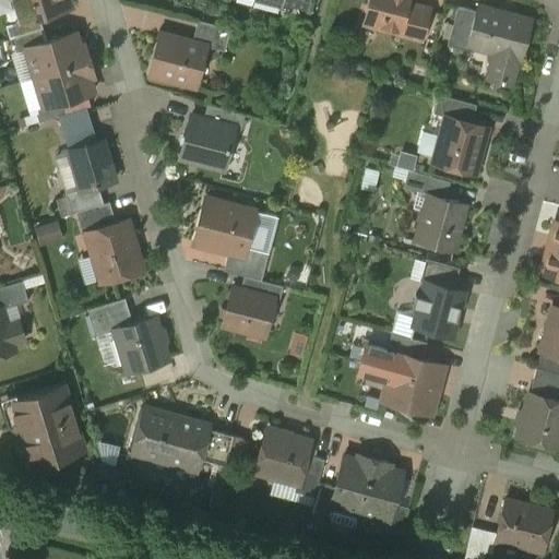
[(69,0),(14,0),(21,20),(21,21),(71,6),(69,0)]
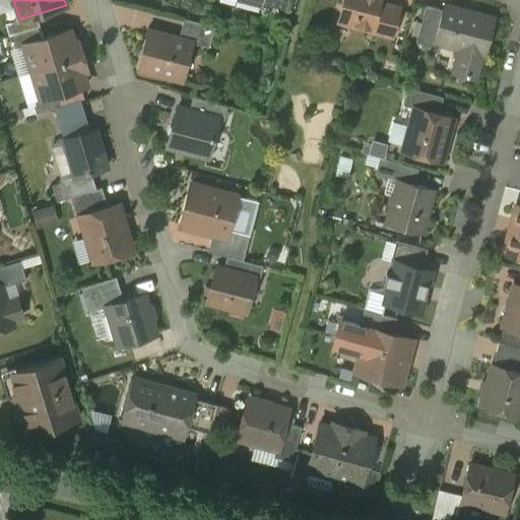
[(288,0),(262,0),(261,3),(286,9),(288,0)]
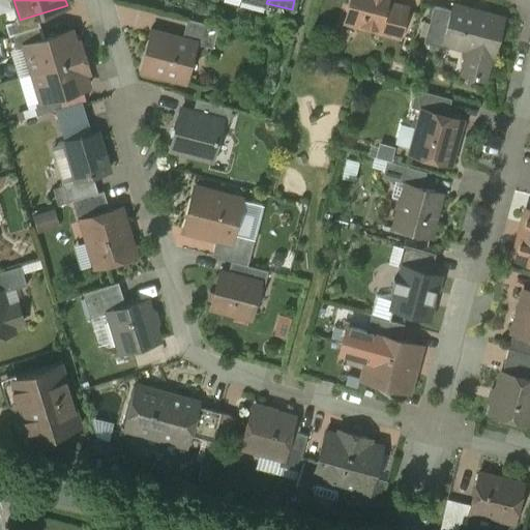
[(386,0),(350,0),(345,22),(360,26),(361,24),(383,29),(390,4),(386,3),(386,0)]
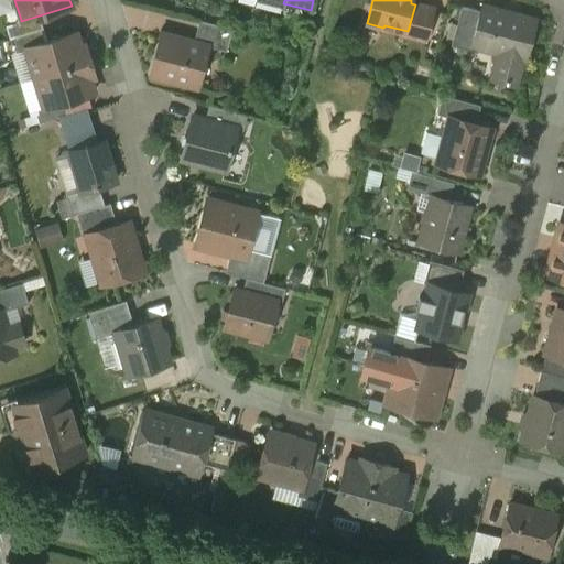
[(436,3),(432,36),(441,38),(446,4),(436,3)]
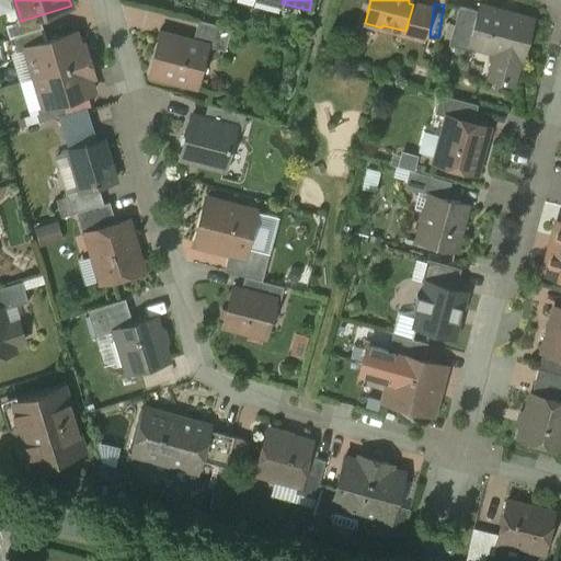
[(534,18),(480,3),(478,9),(468,45),(469,45),(497,53),(490,78),(513,84),(519,58),(523,59),(534,18)]
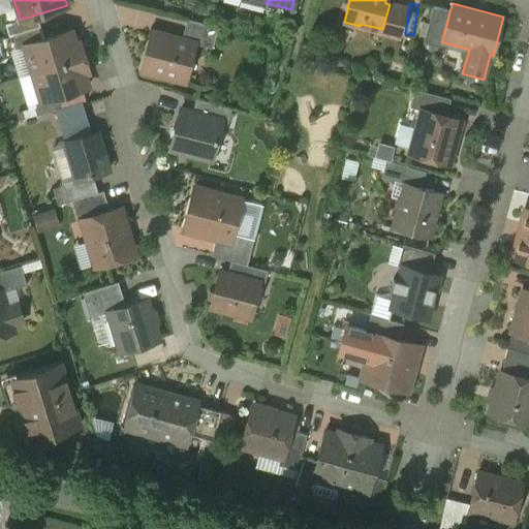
[(407,9),(390,4),(382,29),(401,34),(407,9)]
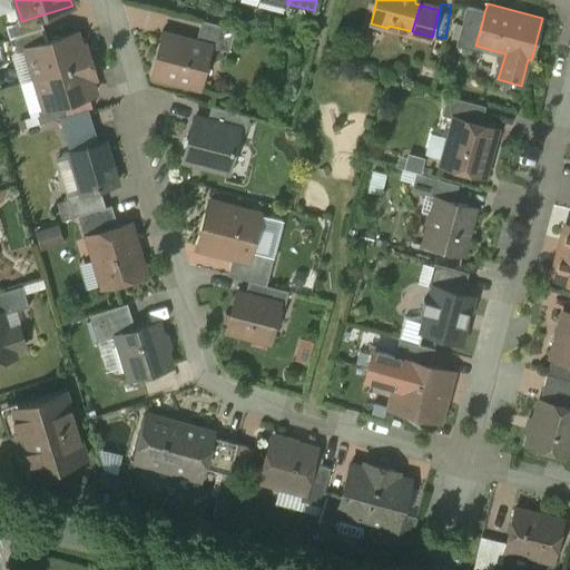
[(467,5),(457,46),(475,50),(477,46),(475,46),(485,9),(467,5)]
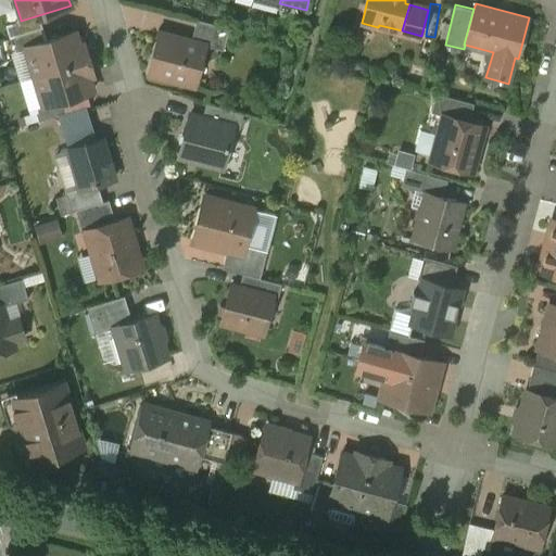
[(39,15),(21,22),(21,21),(21,20),(12,23),(16,36),(40,29),(43,28),(39,15)]
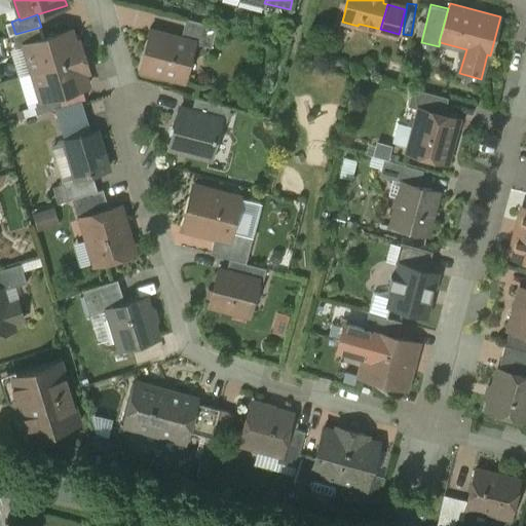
[(217,26),(186,19),(181,38),(194,42),(194,43),(211,47),(217,26)]
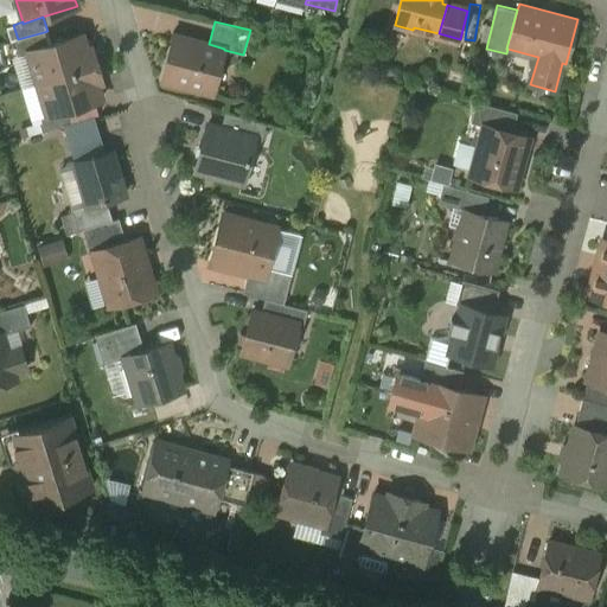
[(18,39),(14,40),(19,55),(29,52),(29,51),(49,45),(44,32),(18,39)]
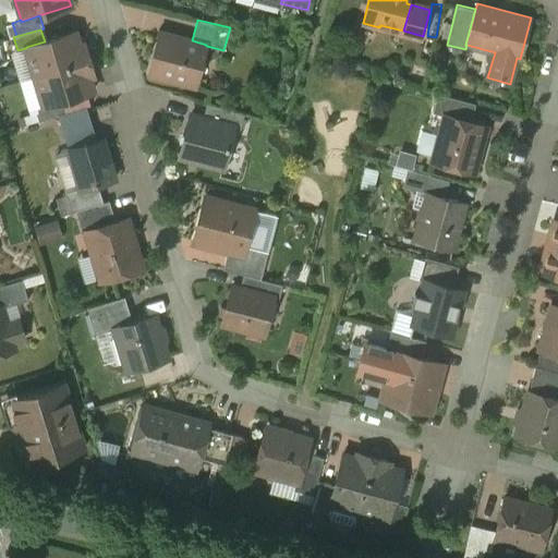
[(45,41),(26,47),(26,48),(35,76),(89,60),(84,44),(80,45),(75,32),(45,41)]
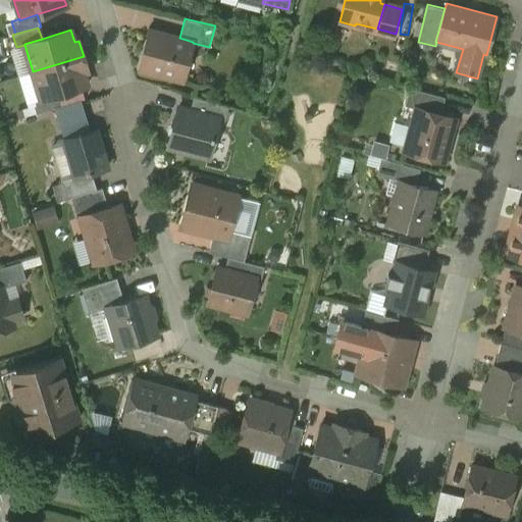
[(179,38),(149,30),(139,68),(183,81),(193,43),(193,42),(179,38)]
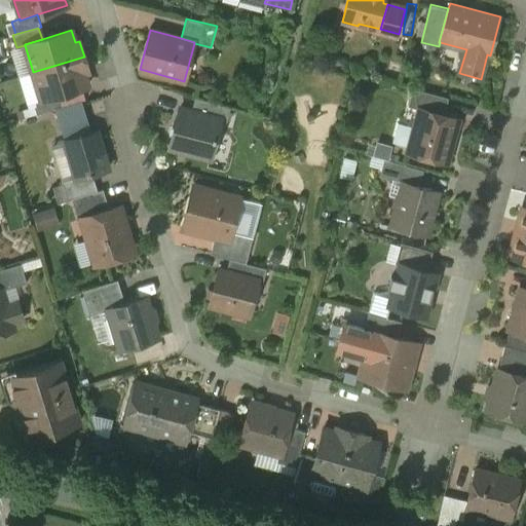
[(84,57),(33,72),(40,99),(41,100),(59,95),(88,85),(84,73),(88,72),(84,57)]
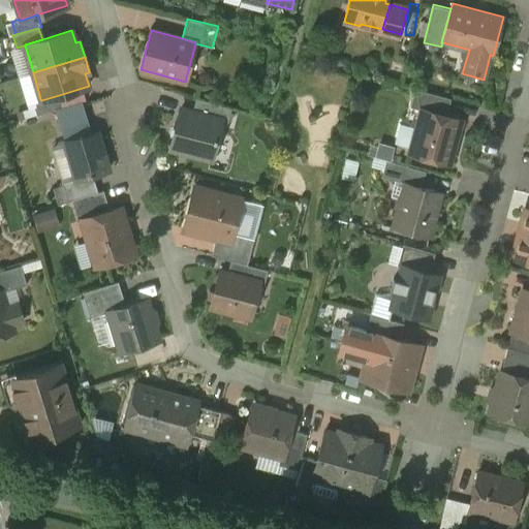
[(450,98),(415,88),(410,105),(421,109),(422,107),(446,115),(450,98)]
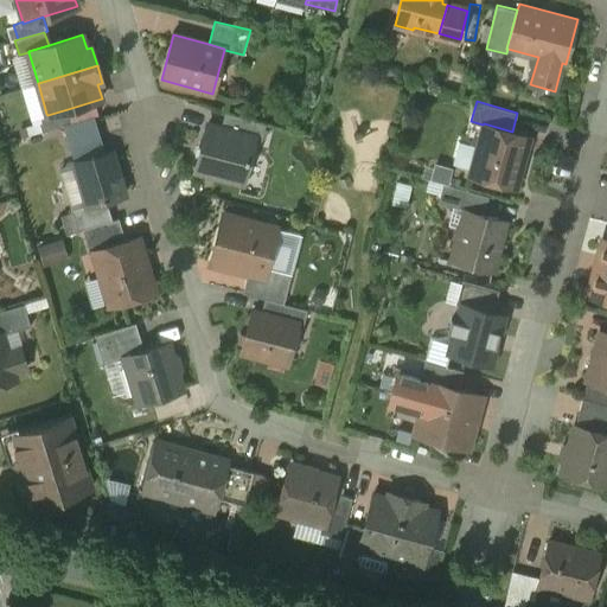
[(68,109),(48,115),(46,114),(38,116),(43,131),(72,122),(68,109)]
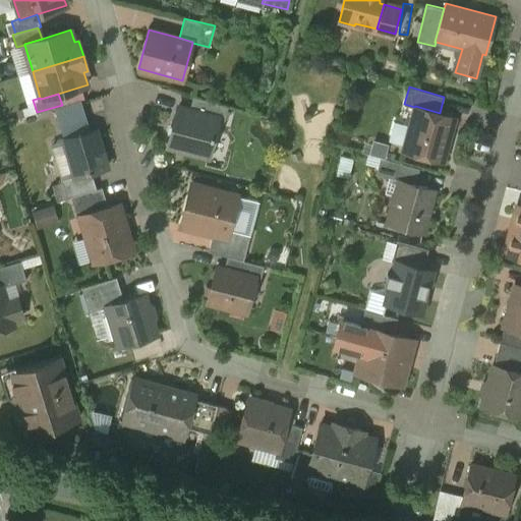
[(440,113),(415,106),(414,107),(403,151),(442,161),(443,160),(441,159),(449,131),(450,131),(454,116),(440,113)]
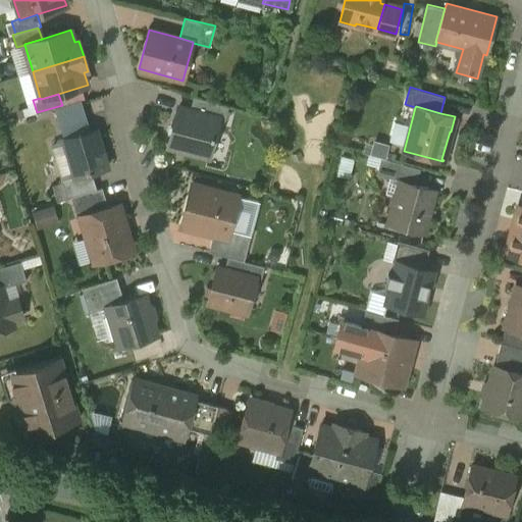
[(219,117),(177,107),(168,146),(209,157),(219,117)]
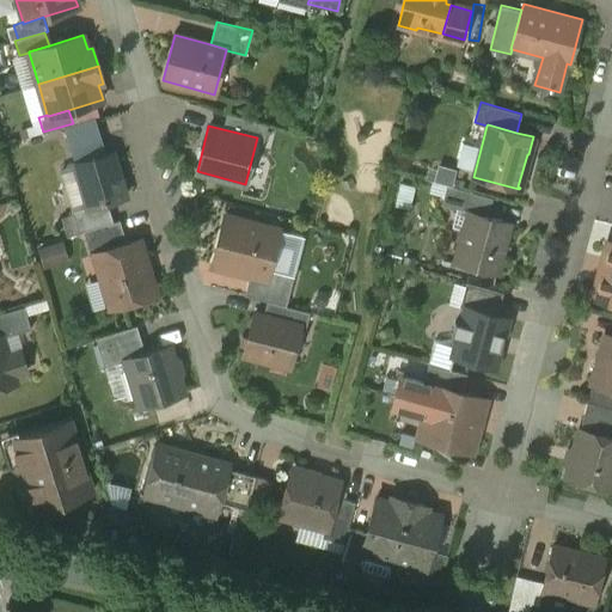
[(112,152),(75,164),(89,206),(89,207),(108,202),(126,196),(112,152)]
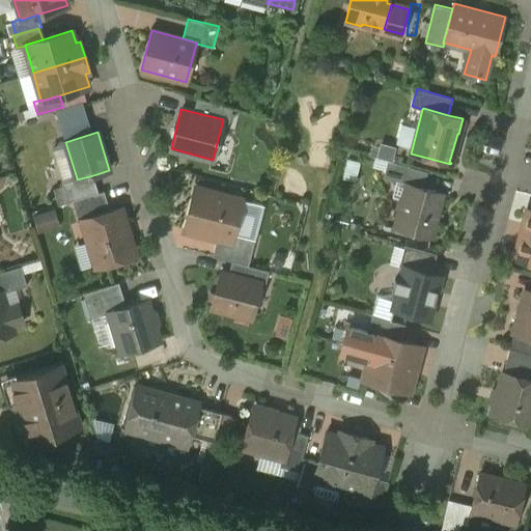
[(427,171),(388,160),(383,176),(407,183),(423,187),(427,171)]
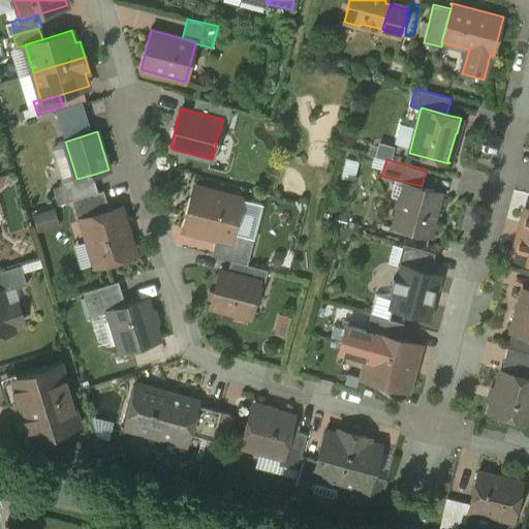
[(76,178),(62,182),(67,200),(72,199),(98,191),(93,175),(76,179),(76,178)]
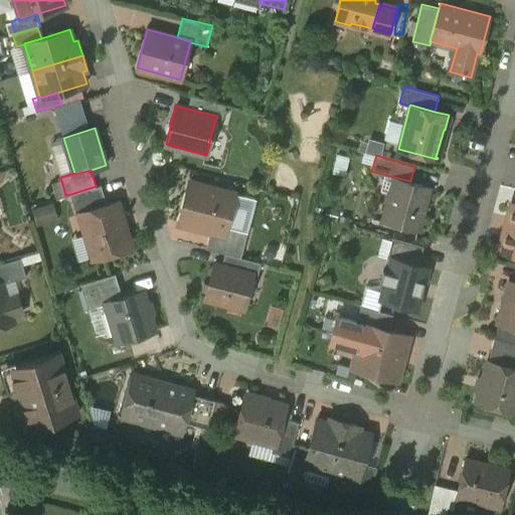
[(410,181),(394,177),(389,194),(387,193),(384,206),(386,206),(382,219),(417,229),(430,186),(410,181)]
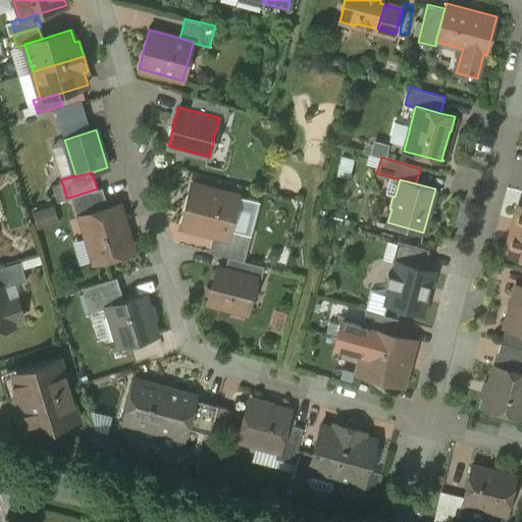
[(238,196),(192,184),(180,225),(213,233),(227,238),(229,229),(238,196)]
